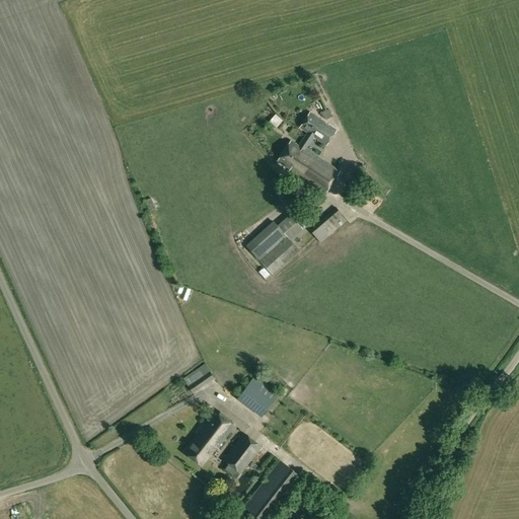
[(321,113),(325,120),(332,117),(328,109),(321,113)]
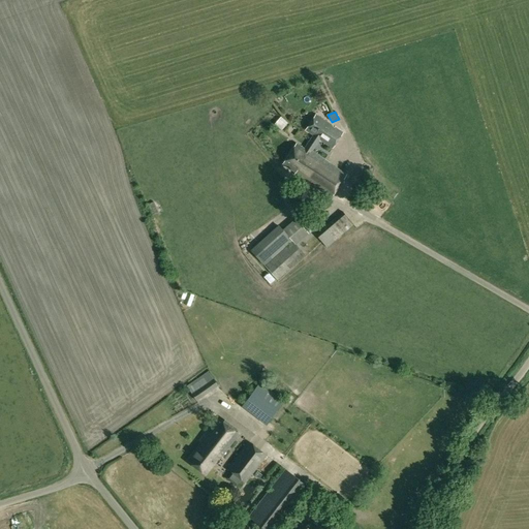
[(346,175),(312,151),(319,138),(332,148),(342,131),(316,114),(305,129),(313,135),(304,149),(297,143),(282,163),(294,173),(294,174),(331,198),(346,175)]
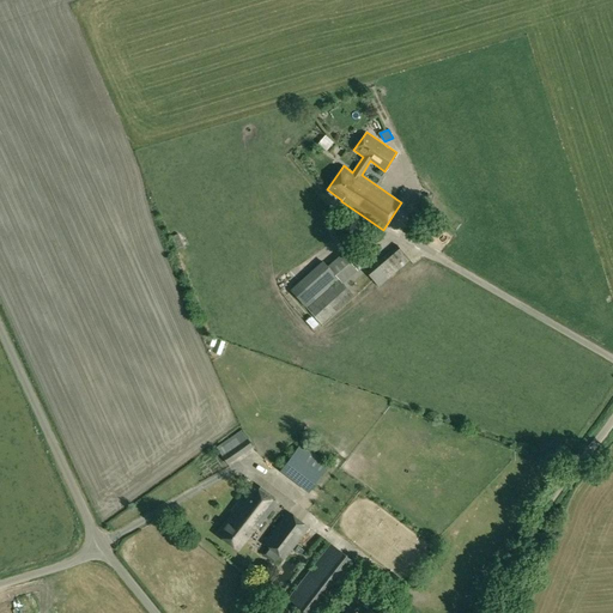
[(317,144),(326,151),(334,143),(326,134),(317,144)]
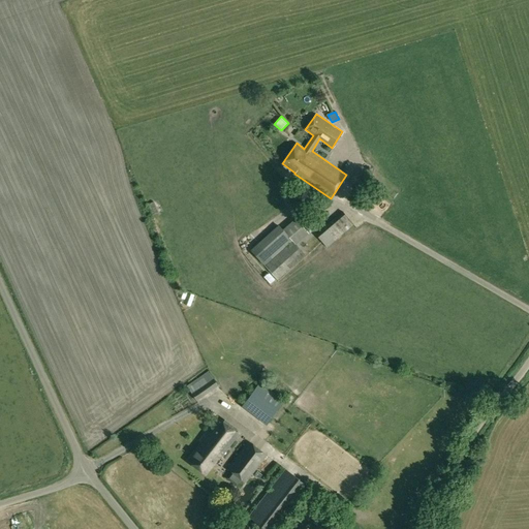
[(342,170),(346,164),(341,160),(337,166),(342,170)]
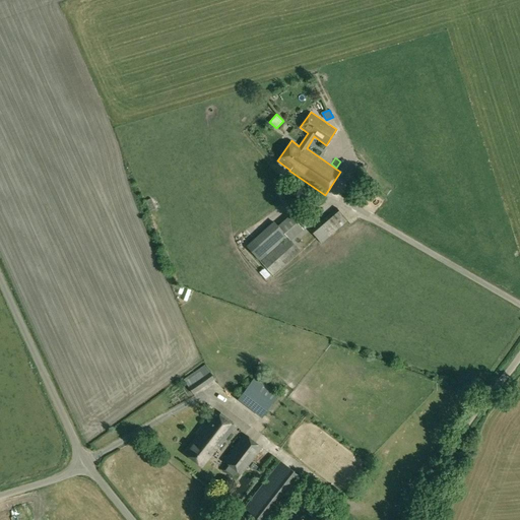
[(296,229),(300,225),(304,230),(315,220),(302,207),(290,215),(293,217),(287,220),(296,229)]
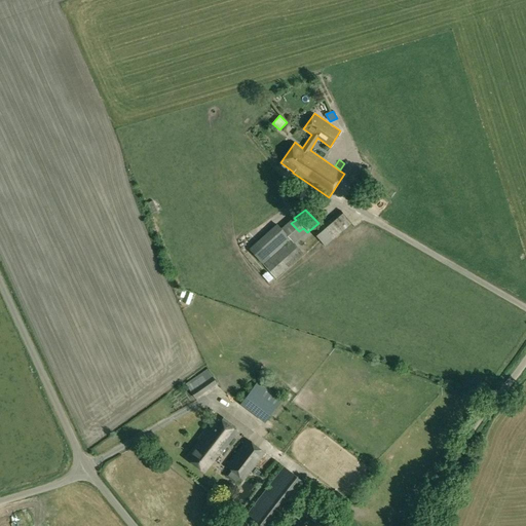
[(326,246),(351,223),(339,211),(313,231),(326,246)]
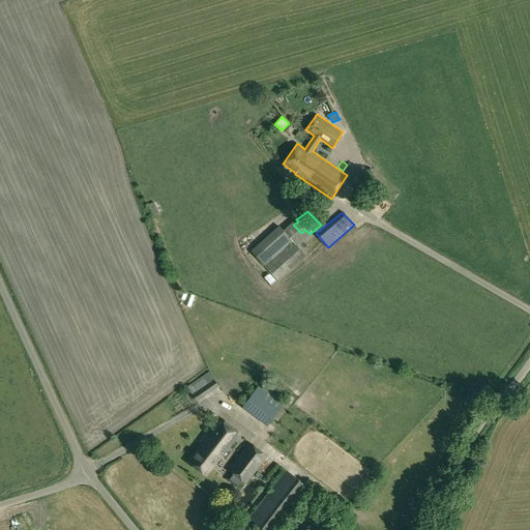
[(249,249),(264,266),(293,240),(280,225),(249,249)]
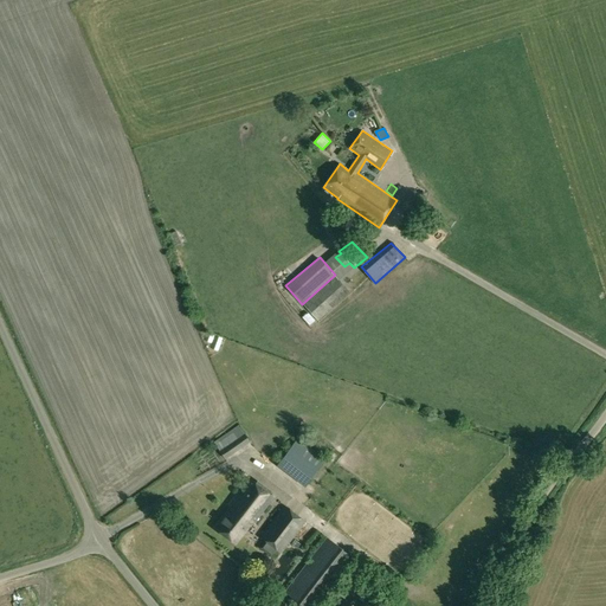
[(350,291),(335,275),(303,304),(318,321),(350,291)]
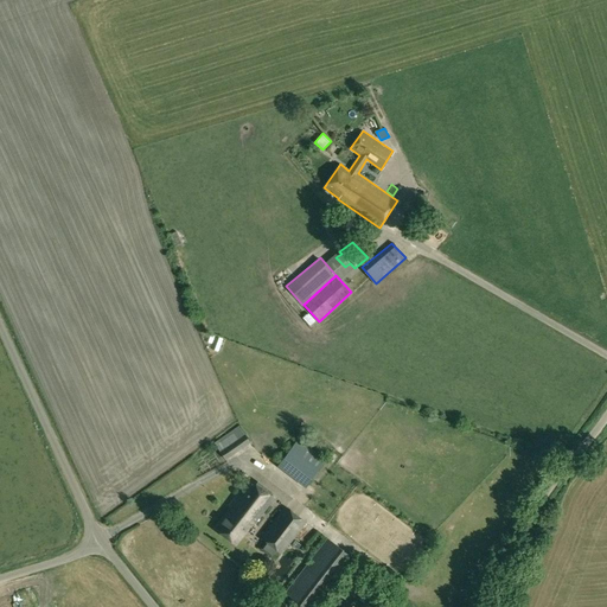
[(333,325),(347,314),(344,308),(328,319),(333,325)]
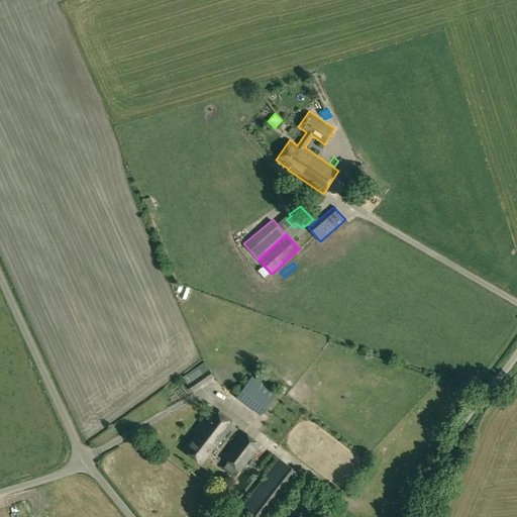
[(203,369),(187,375),(193,390),(215,381),(211,371),(204,374),(203,369)]
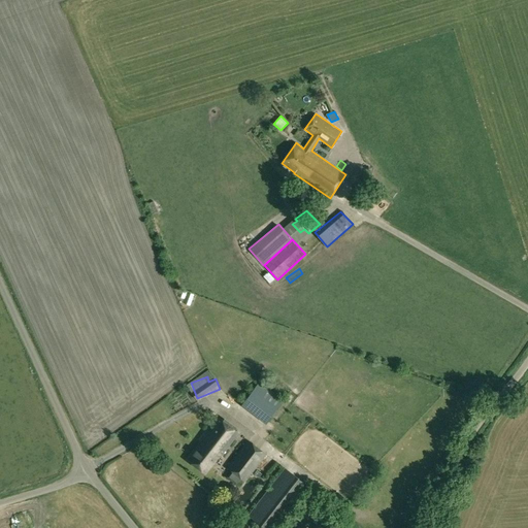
[(260,381),(241,405),(266,425),(285,399),(260,381)]
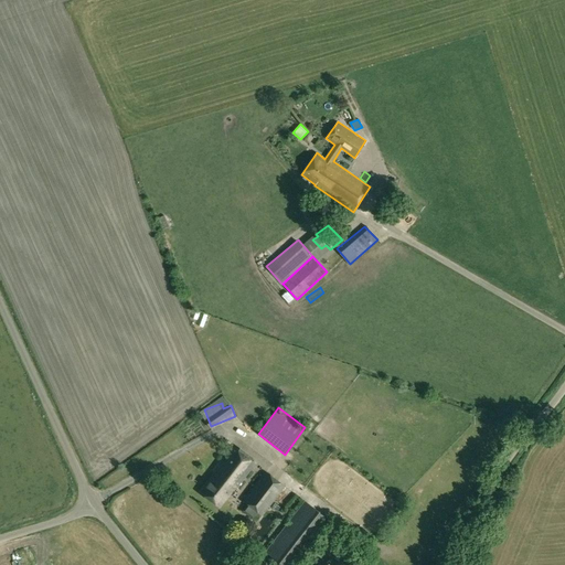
[(235,490),(255,464),(233,447),(214,470),(216,472),(201,492),(220,507),(233,488),(235,490)]
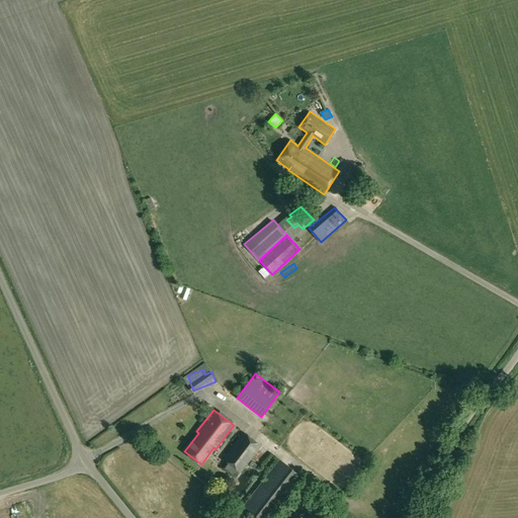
[(242,432),(222,458),(236,469),(241,473),(262,446),(242,432)]
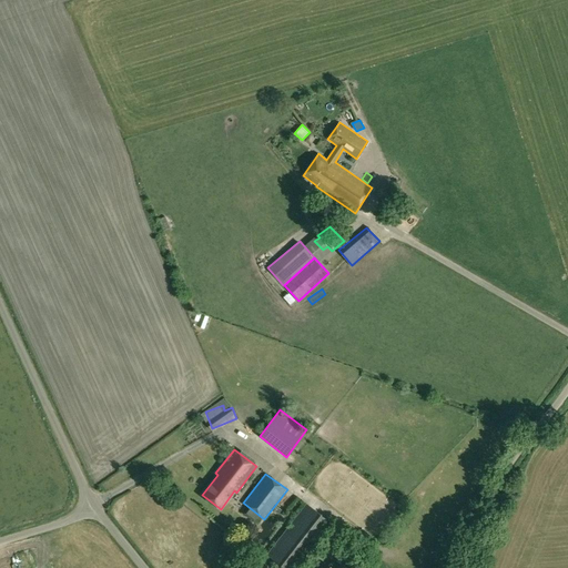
[(300,567),(333,525),(305,504),(266,555),(284,567),(300,567)]
